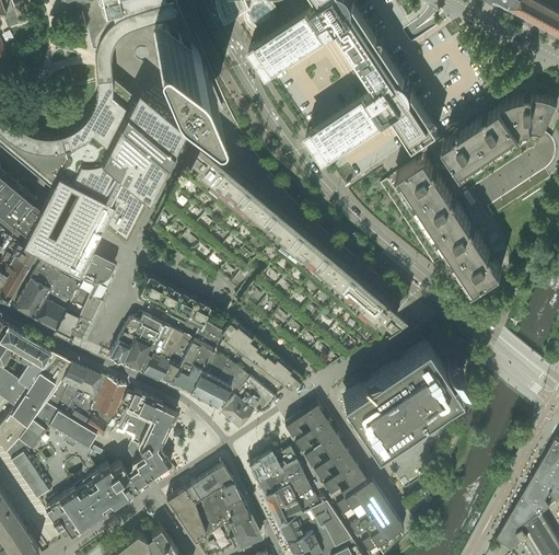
[(11,0),(0,0),(0,2),(4,16),(10,31),(30,23),(24,8),(15,11),(11,0)]
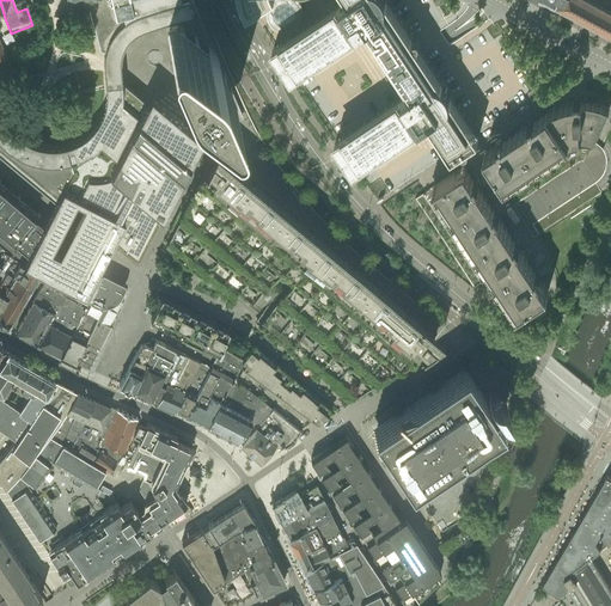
[(116,34),(118,30),(112,5),(111,5),(109,0),(67,0),(69,8),(87,5),(101,54),(105,55),(107,49),(108,46),(110,42),(112,38),(116,34)]
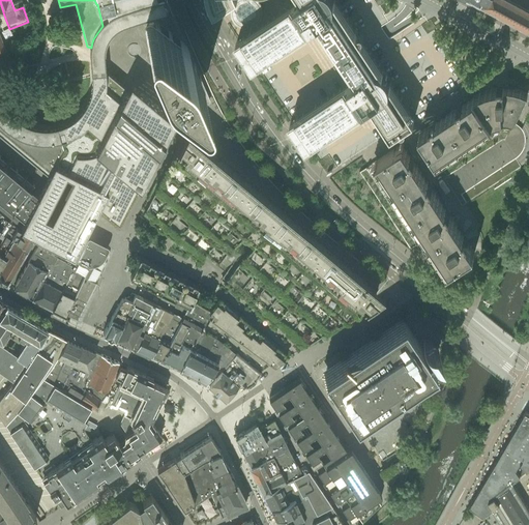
[(90,58),(90,61),(90,64),(91,77),(106,76),(105,63),(105,57),(105,56),(105,55),(105,53),(105,51),(106,50),(106,48),(107,47),(107,45),(108,44),(109,40),(110,39),(111,39),(113,37),(113,36),(115,35),(117,33),(118,32),(120,31),(122,30),(124,29),(138,25),(149,21),(157,19),(166,17),(173,15),(167,1),(165,1),(164,0),(113,0),(114,0),(97,4),(103,26),(100,29),(97,33),(95,36),(93,39),(92,42),(91,48),(90,51),(90,54),(90,57),(90,58)]
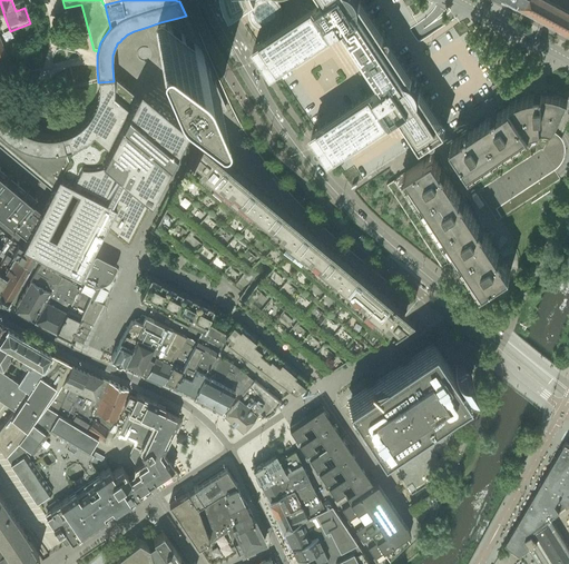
[(226,0),(228,6),(231,10),(234,15),(236,13),(255,0),(275,0),(275,2),(274,2),(273,2),(272,3),(272,5),(271,5),(271,6),(271,7),(272,7),(272,8),(272,9),(273,9),(274,9),(275,10),(275,9),(276,9),(277,9),(278,8),(278,7),(278,6),(278,5),(284,0),(304,0),(313,11),(282,32),(270,40),(268,41),(263,45),(262,46),(261,46),(257,49),(256,49),(257,51),(261,57),(262,59),(261,59),(260,61),(260,62),(260,65),(262,66),(263,67),(265,66),(266,65),(267,67),(271,72),(272,75),(273,73),(274,73),(278,70),(280,69),(285,66),(286,65),(298,57),(333,35),(342,28),(362,59),(383,90),(376,95),(340,119),(327,127),(326,128),(322,130),(321,131),(320,132),(314,136),(313,136),(314,138),(319,144),(320,146),(319,146),(317,148),(317,149),(317,151),(319,152),(321,152),(323,152),(324,151),(325,154),(325,155),(329,159),(330,161),(331,160),(336,157),(337,156),(343,152),(344,151),(356,144),(386,124),(400,115),(403,120),(404,121),(408,127),(409,128),(412,134),(417,140),(417,141),(421,148),(422,149),(424,148),(429,145),(431,142),(433,144),(434,145),(437,144),(438,142),(438,140),(438,139),(440,137),(444,134),(447,132),(445,131),(442,126),(441,124),(438,118),(433,111),(432,110),(429,105),(428,104),(424,99),(389,45),(391,45),(392,42),(392,40),(390,38),(386,39),(385,40),(359,0),(226,0)]
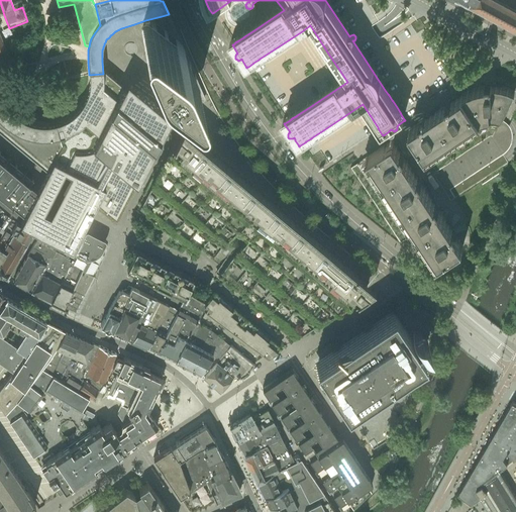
[(363,0),(370,10),(381,3),(378,0),(363,0)]
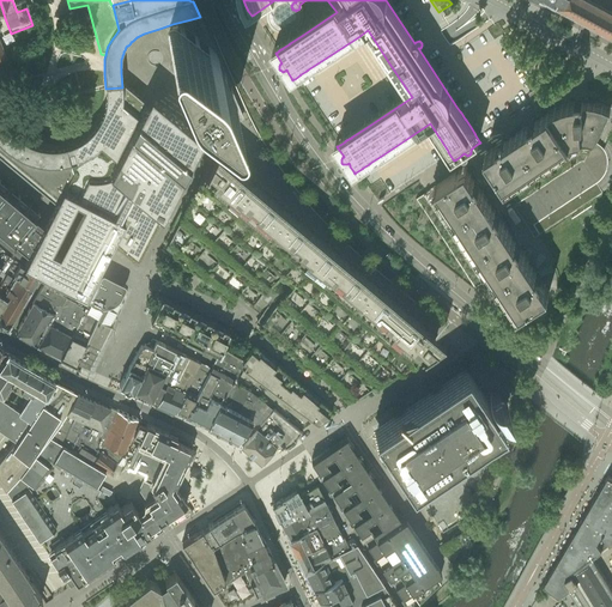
[(541,0),(546,1),(547,2),(611,36),(611,1),(609,0),(541,0)]
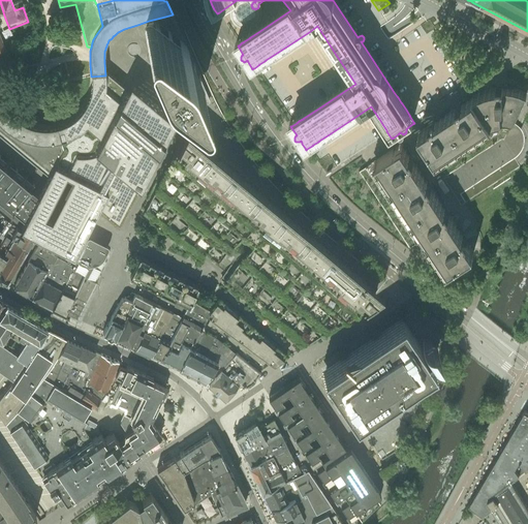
[(144,29),(158,63),(159,65),(160,67),(161,69),(163,70),(165,72),(166,73),(195,96),(196,96),(197,97),(198,97),(199,97),(200,96),(202,96),(202,95),(203,95),(203,94),(204,94),(204,93),(204,92),(204,91),(204,90),(189,57),(186,52),(180,44),(154,26),(151,24),(150,23),(149,23),(148,23),(147,23),(146,24),(145,24),(145,25),(144,25),(144,26),(144,27),(144,28),(144,29)]
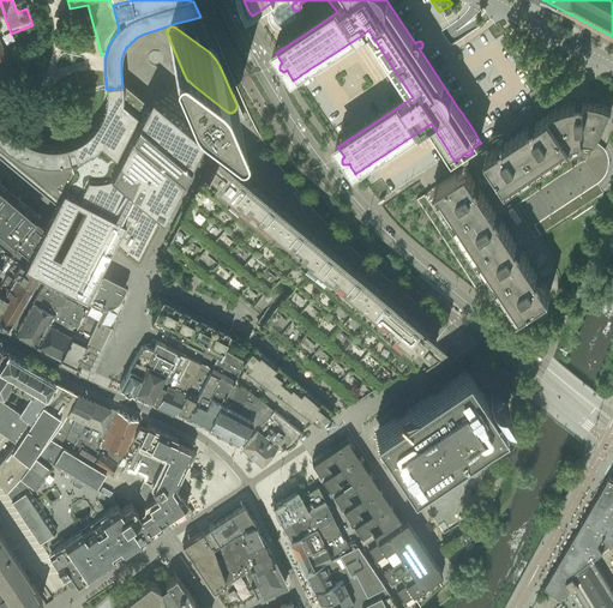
[(56,199),(59,202),(56,208),(55,211),(48,224),(44,230),(25,269),(24,270),(26,271),(41,278),(44,280),(48,282),(49,282),(80,299),(92,276),(91,275),(94,271),(100,276),(102,270),(109,257),(114,247),(139,269),(199,151),(204,143),(151,100),(148,107),(124,88),(106,89),(107,94),(107,98),(107,103),(106,108),(104,113),(103,118),(101,122),(98,126),(96,131),(92,134),(89,138),(85,142),(82,144),(78,146),(73,149),(67,150),(62,151),(68,175),(56,199)]
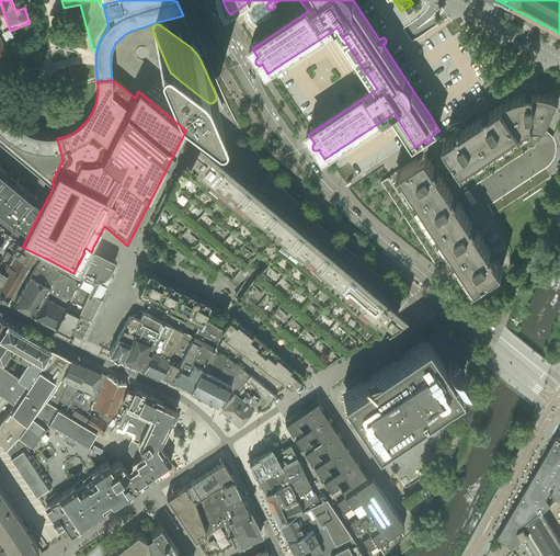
[(484,90),(488,97),(498,90),(494,84),(484,90)]
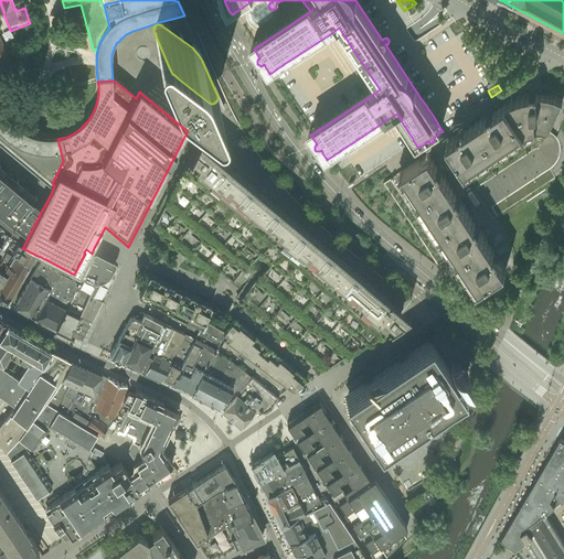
[(546,136),(549,136),(563,107),(563,105),(559,103),(554,101),(550,100),(543,99),(543,96),(539,97),(539,98),(538,98),(536,97),(531,97),(531,99),(525,100),(521,101),(515,103),(511,105),(507,108),(525,137),(528,136),(529,135),(530,135),(531,135),(532,133),(533,133),(534,133),(535,133),(536,133),(538,133),(539,133),(540,133),(541,133),(543,133),(544,135),(545,135),(546,136)]
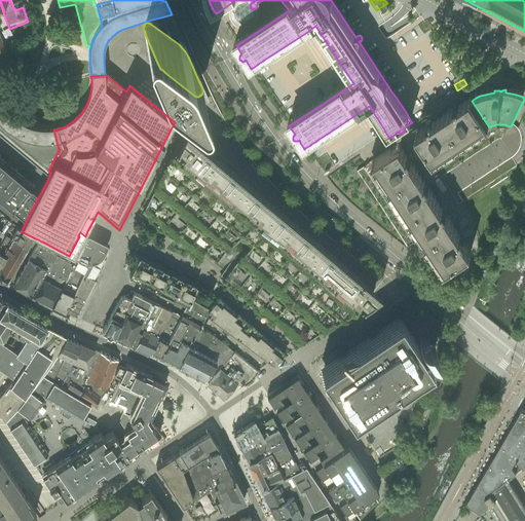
[(491,126),(489,127),(462,145),(435,163),(446,181),(442,184),(459,210),(463,207),(518,171),(519,171),(519,170),(520,170),(521,169),(521,168),(522,168),(522,166),(523,166),(524,165),(524,164),(524,126),(523,125),(524,122),(524,100),(511,126),(509,126),(508,125),(507,125),(505,124),(503,124),(502,124),(501,124),(500,124),(499,124),(498,124),(497,124),(496,124),(495,124),(494,125),(493,125),(492,125),(491,126)]
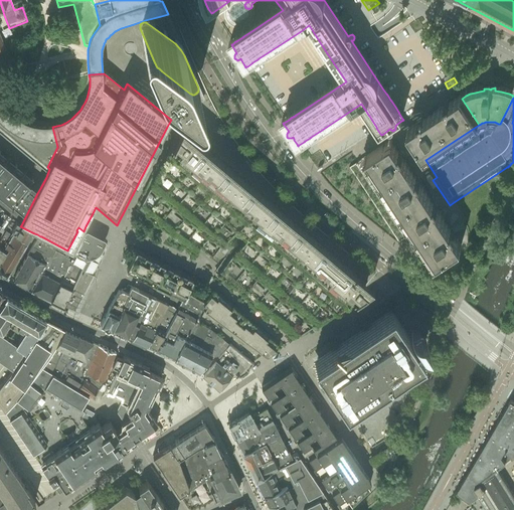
[(446,109),(436,116),(453,142),(479,125),(462,99),(456,103),(454,100),(453,101),(452,103),(451,104),(452,105),(451,106),(450,105),(445,108),(446,109)]
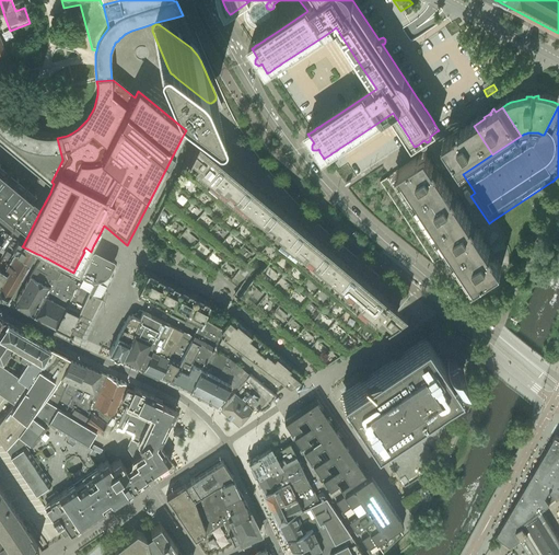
[(0,134),(2,136),(7,140),(11,143),(15,146),(21,148),(18,154),(51,182),(62,160),(57,138),(54,139),(50,139),(47,139),(44,139),(39,138),(36,138),(33,137),(30,136),(26,135),(23,133),(20,130),(16,128),(13,126),(11,123),(8,120),(7,118),(6,117),(3,115),(2,113),(1,112),(0,110),(0,134)]
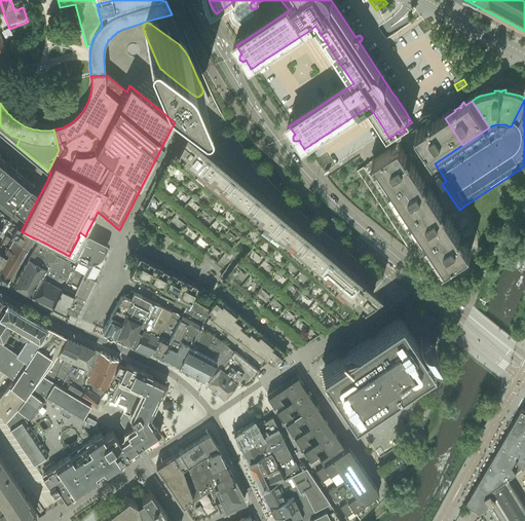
[(417,137),(435,163),(462,145),(445,118),(439,122),(437,119),(436,121),(435,122),(434,123),(435,125),(433,125),(433,124),(427,127),(428,128),(417,137)]
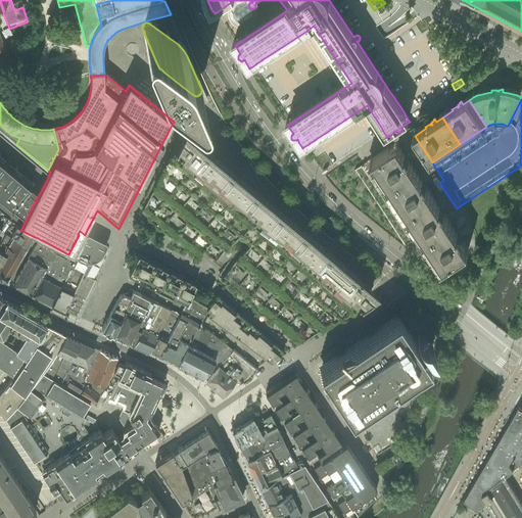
[(150,197),(141,216),(148,222),(150,220),(157,225),(163,231),(168,234),(174,239),(173,241),(185,252),(187,250),(194,255),(199,261),(203,256),(204,255),(206,252),(218,261),(217,263),(218,264),(221,260),(237,240),(240,237),(244,240),(242,241),(246,244),(247,243),(251,246),(248,249),(223,280),(224,281),(229,285),(235,290),(234,292),(246,303),(248,301),(254,307),(265,316),(272,322),(271,323),(283,334),(285,332),(291,338),(300,345),(303,343),(305,345),(314,339),(312,338),(316,335),(321,332),(331,325),(339,319),(349,312),(354,309),(372,297),(378,293),(377,293),(375,291),(367,284),(366,283),(354,274),(353,273),(342,264),(341,263),(330,253),(329,252),(318,243),(314,240),(305,233),(304,232),(293,223),(292,222),(281,213),(280,212),(269,202),(268,201),(257,192),(256,191),(245,182),(244,181),(238,176),(221,161),(220,160),(216,157),(202,146),(196,141),(195,140),(185,131),(181,138),(174,152),(150,197)]
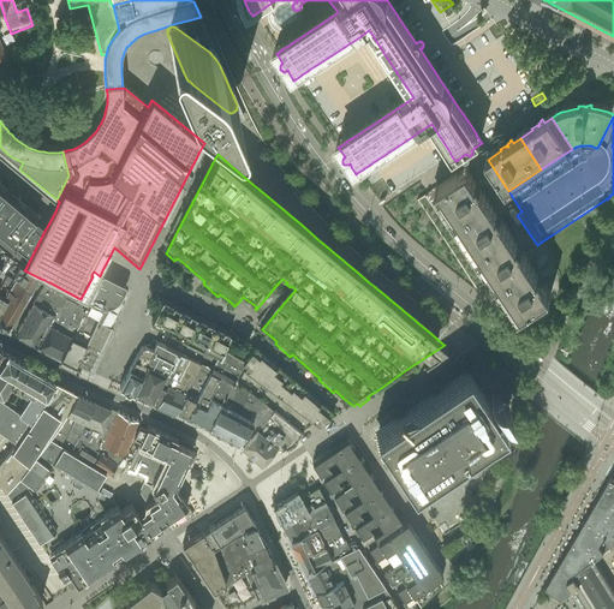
[(469,172),(437,193),(458,225),(489,203),(481,191),(482,191),(478,185),(477,186),(476,184),(477,184),(477,181),(477,179),(476,178),(474,179),(469,172)]
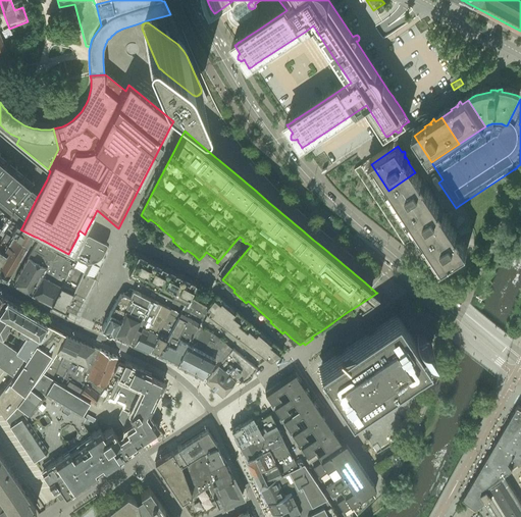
[(0,200),(3,203),(0,206),(0,210),(21,228),(38,196),(10,173),(0,163),(0,200)]
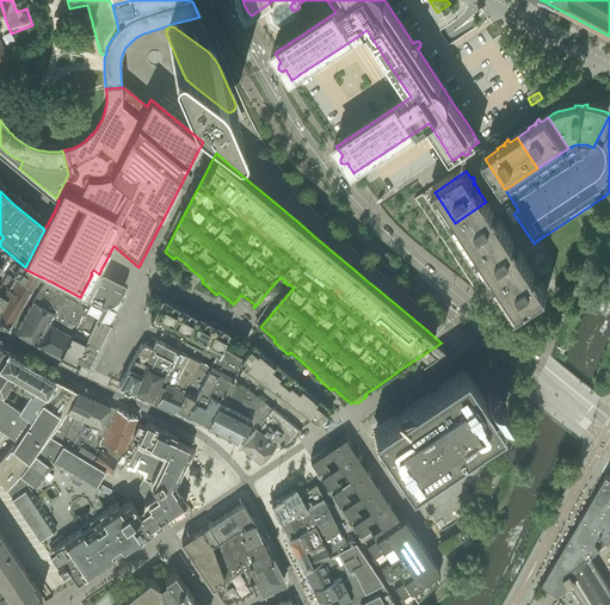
[(507,302),(495,285),(475,254),(455,223),(435,192),(425,198),(416,204),(475,292),(481,288),(484,290),(495,309),(507,302)]
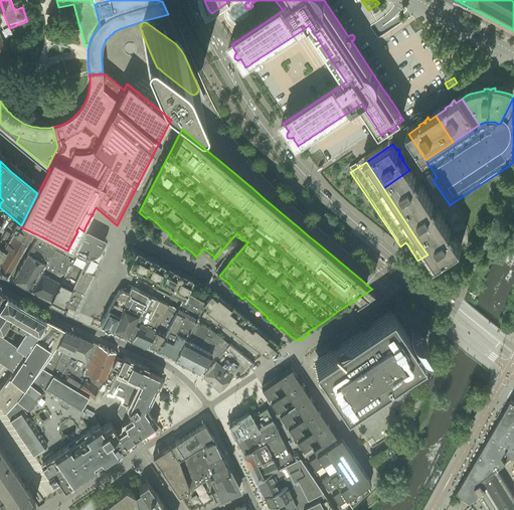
[(413,176),(409,170),(383,188),(400,214),(426,197),(420,186),(421,186),(418,181),(416,182),(416,180),(417,180),(415,175),(413,176)]
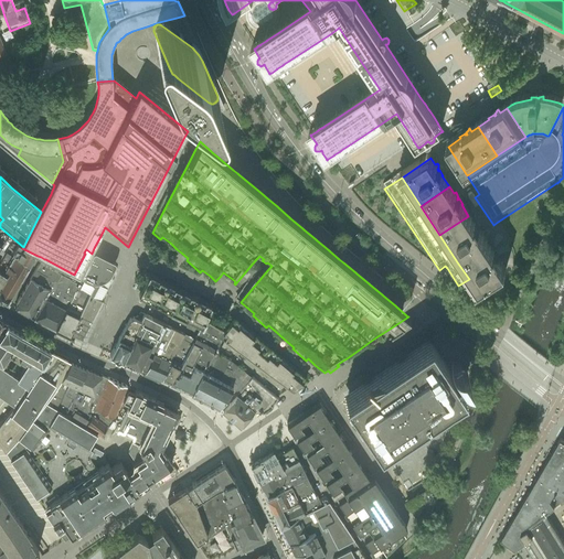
[(439,235),(458,264),(488,245),(480,233),(481,233),(478,227),(477,228),(476,226),(477,226),(476,221),(472,222),(468,216),(439,235)]
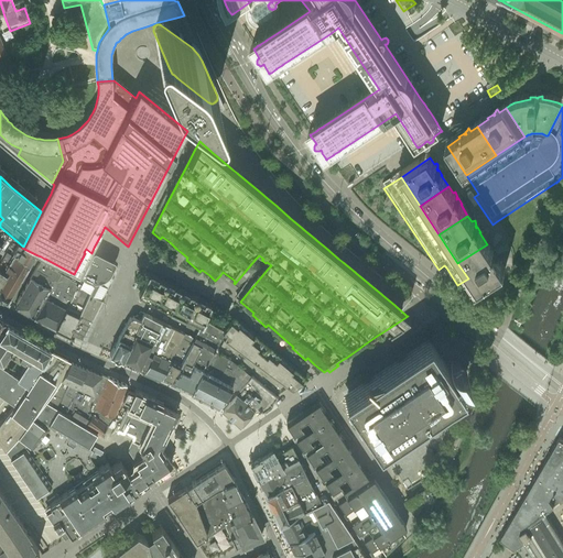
[(9,241),(2,238),(0,239),(0,253),(6,245),(9,242),(9,241)]
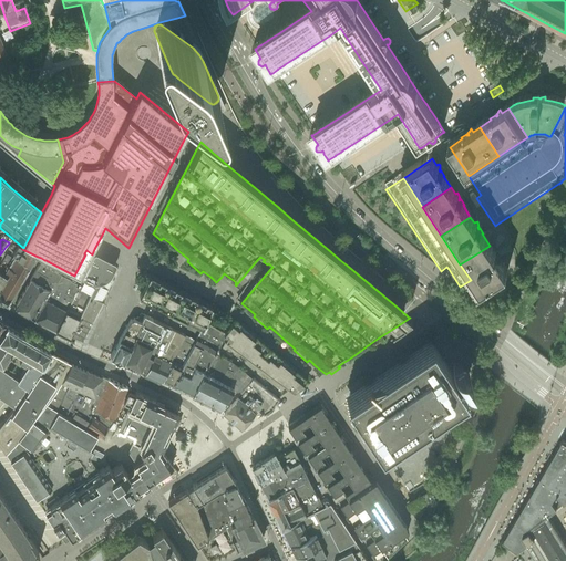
[(460,265),(471,280),(480,294),(508,274),(501,262),(502,262),(498,257),(497,258),(496,256),(497,256),(497,253),(496,251),(496,250),(493,251),(490,246),(460,265)]
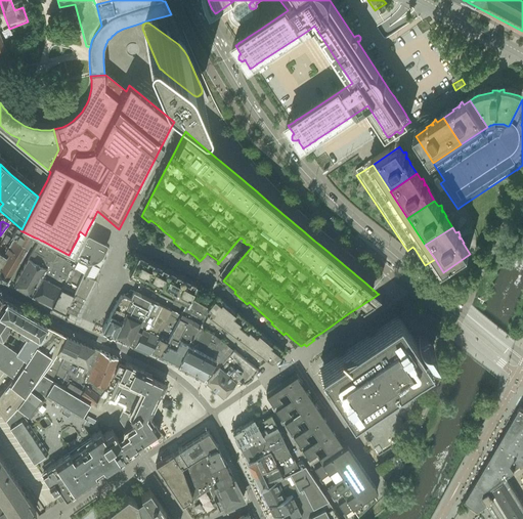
[(12,228),(7,235),(13,240),(28,249),(33,240),(22,232),(20,233),(12,228)]
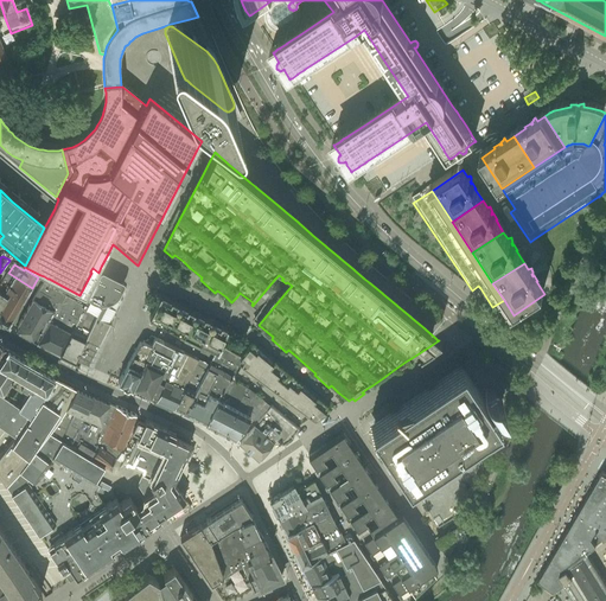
[(82,351),(75,366),(77,366),(80,368),(81,365),(85,368),(88,369),(89,369),(90,366),(112,326),(126,299),(126,298),(126,296),(126,295),(125,295),(123,294),(125,291),(125,289),(125,288),(125,287),(123,286),(103,276),(99,273),(93,268),(90,272),(91,273),(80,295),(77,300),(89,306),(85,313),(97,319),(82,351)]
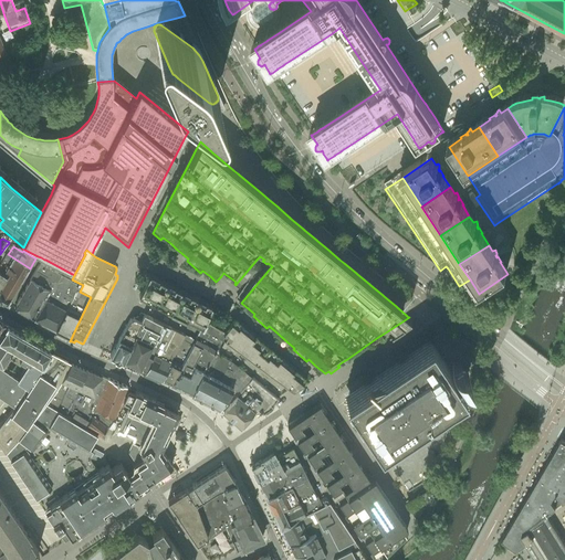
[(7,282),(0,293),(0,302),(7,307),(30,268),(14,259),(6,273),(7,274),(10,276),(7,281),(7,282)]
